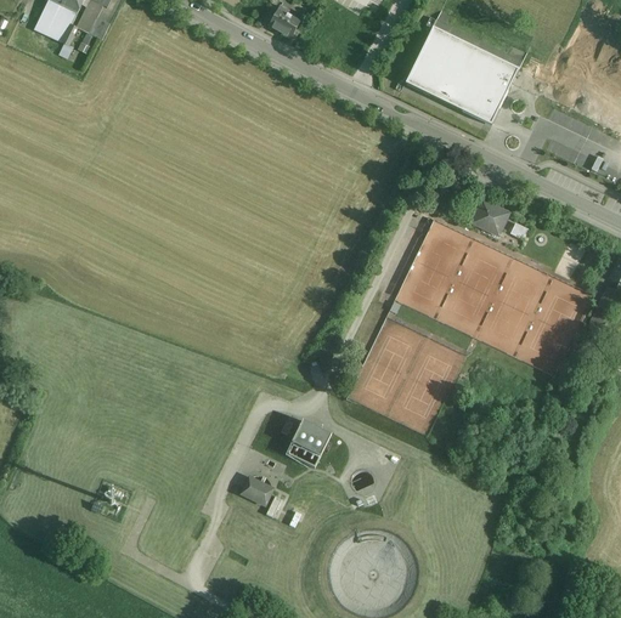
[(77,12),(58,3),(54,0),(46,0),(33,28),(61,41),(69,24),(71,24),(77,12)]
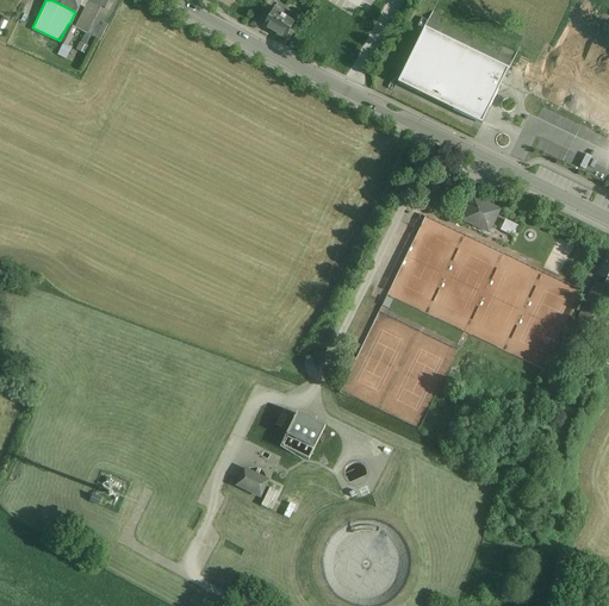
[(53,0),(57,2),(75,12),(80,0),(92,0),(104,6),(106,0),(53,0)]
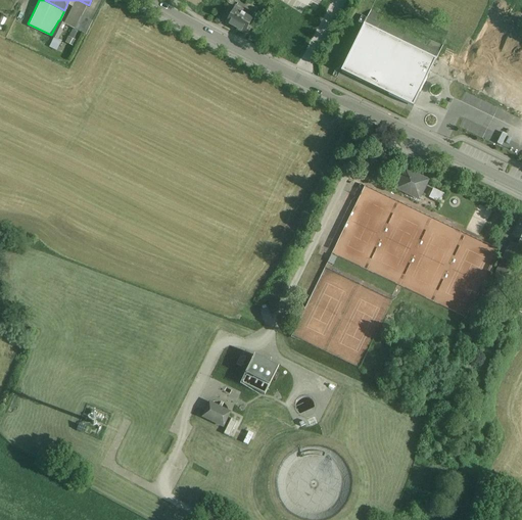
[(245,12),(241,10),(242,8),(235,3),(225,21),(243,32),(251,16),(245,12)]
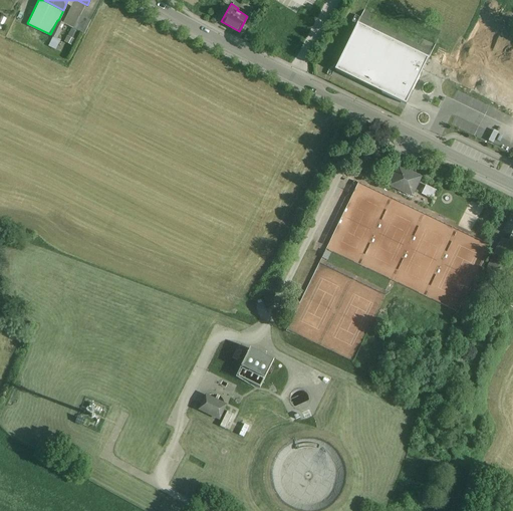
[(89,18),(79,13),(72,26),(83,32),(89,18)]
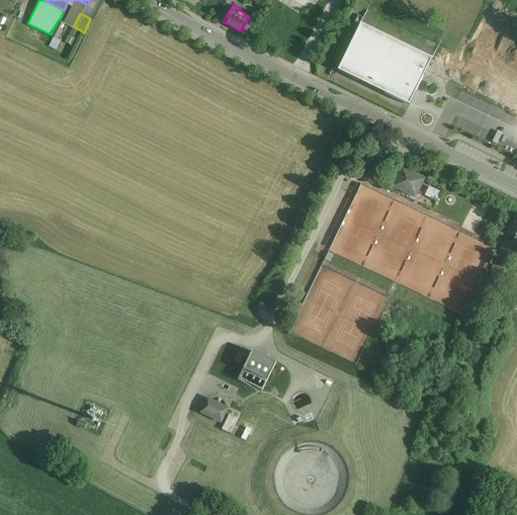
[(59,20),(58,20),(51,34),(56,36),(63,22),(59,20)]
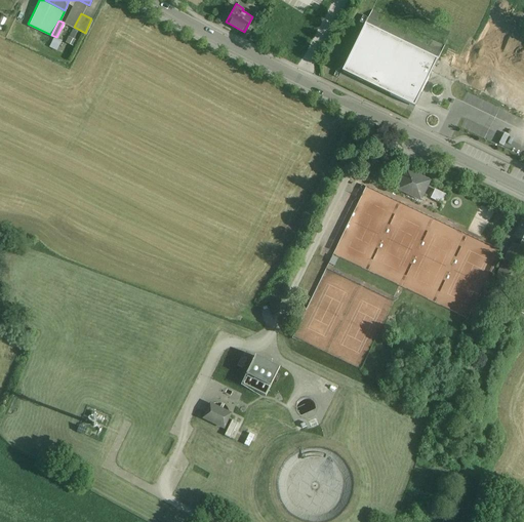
[(341,70),(413,105),(436,57),(364,23),(341,70)]
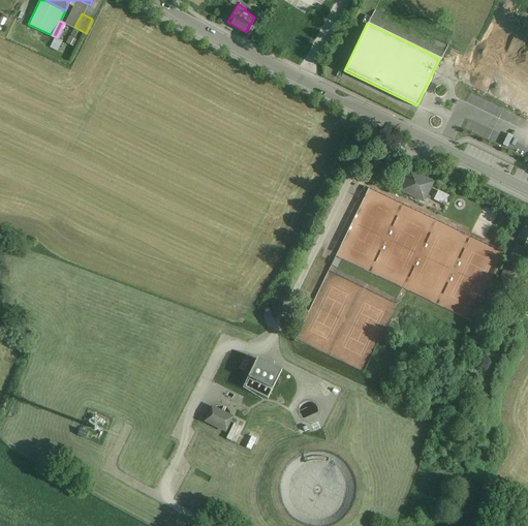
[(80,31),(72,28),(70,33),(76,36),(80,31)]
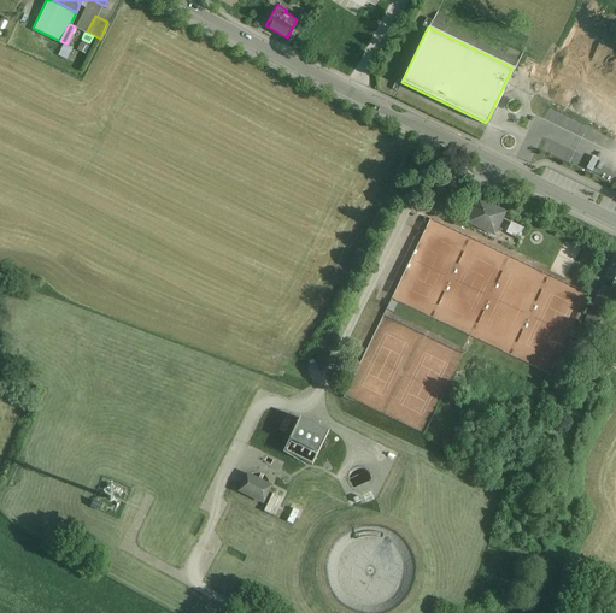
[(88,46),(80,42),(77,48),(86,52),(88,46)]
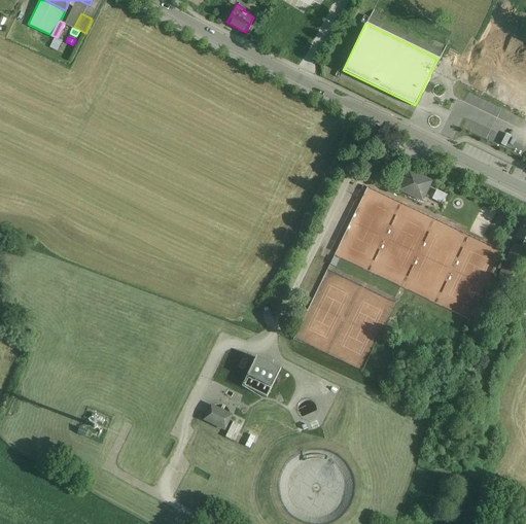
[(408,169),(398,187),(408,193),(411,185),(424,191),(429,180),(408,169)]
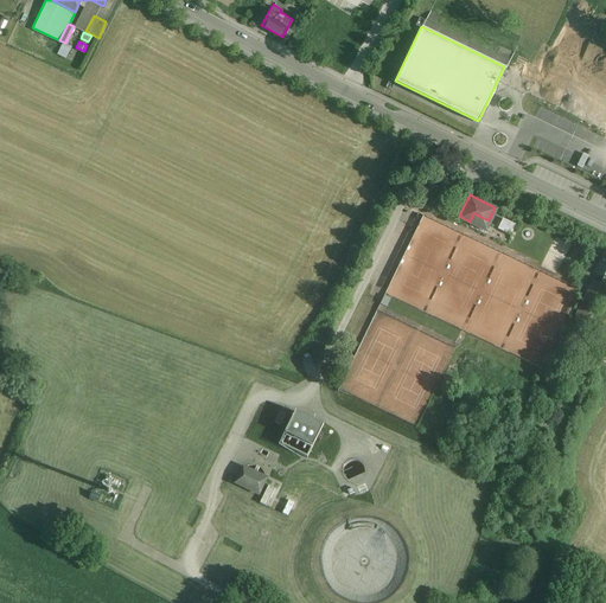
[(514,229),(516,218),(502,216),(499,226),(514,229)]
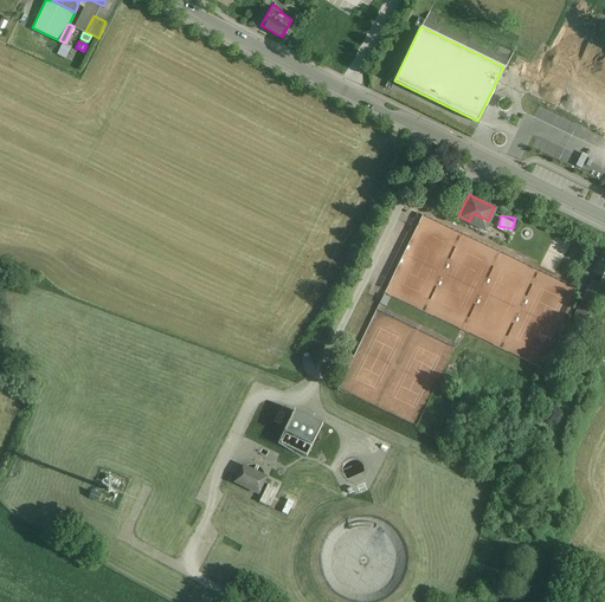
[(604,248),(602,247),(591,270),(600,274),(604,277),(604,248)]
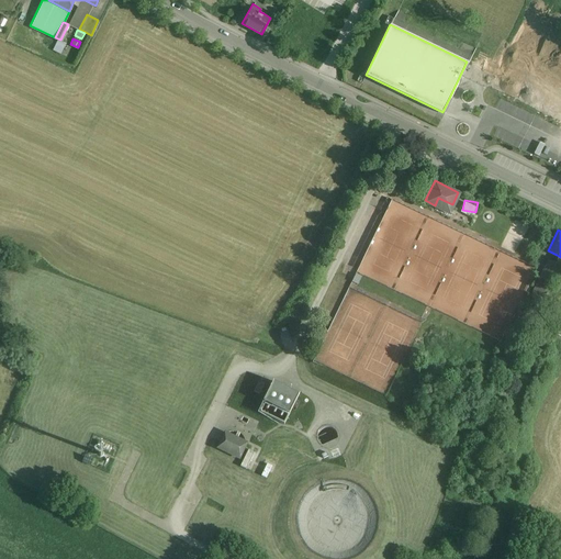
[(546,280),(538,276),(529,294),(537,298),(546,280)]
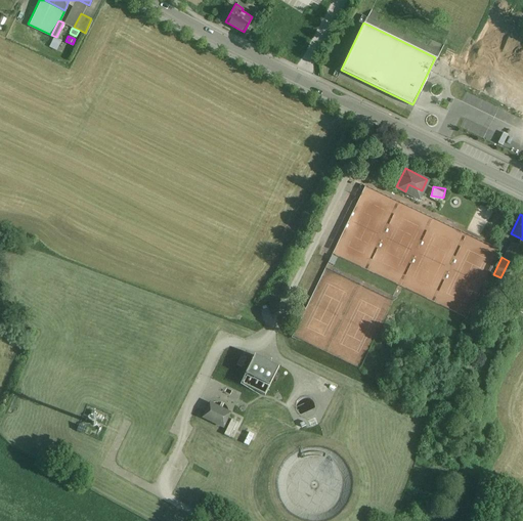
[(254,351),(238,382),(263,394),(278,364),(254,351)]
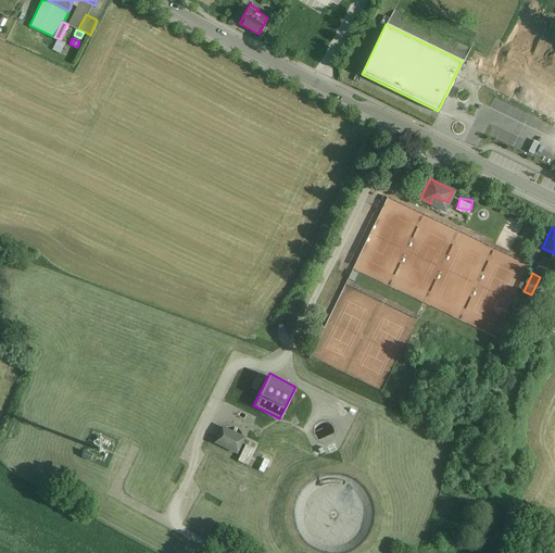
[(255,375),(250,385),(256,388),(261,378),(255,375)]
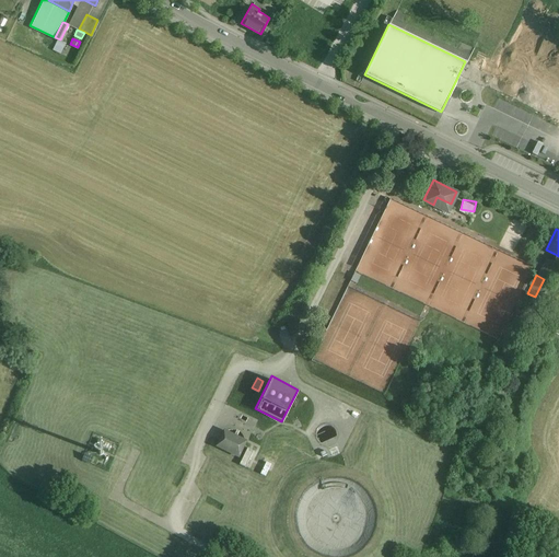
[(245,440),(223,429),(216,443),(237,454),(245,440)]
